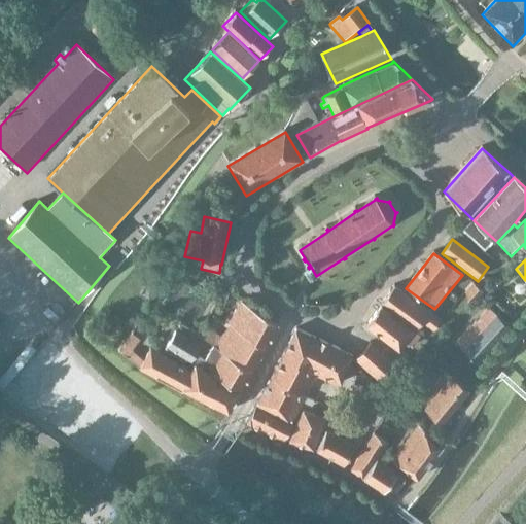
[(472,284),(464,293),(467,301),(476,303),(484,293),(472,284)]
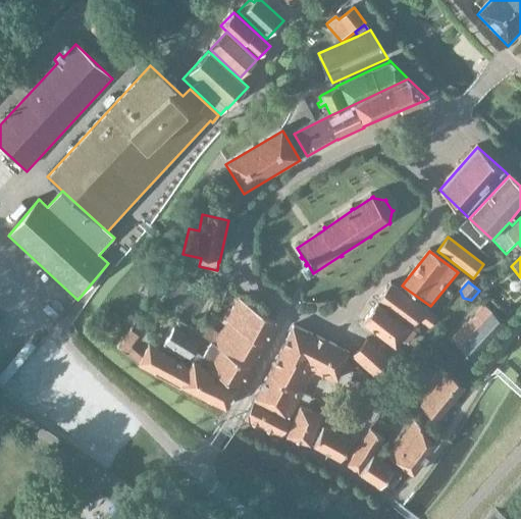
[(429,330),(437,319),(425,310),(392,284),(377,304),(411,329),(417,320),(429,330)]
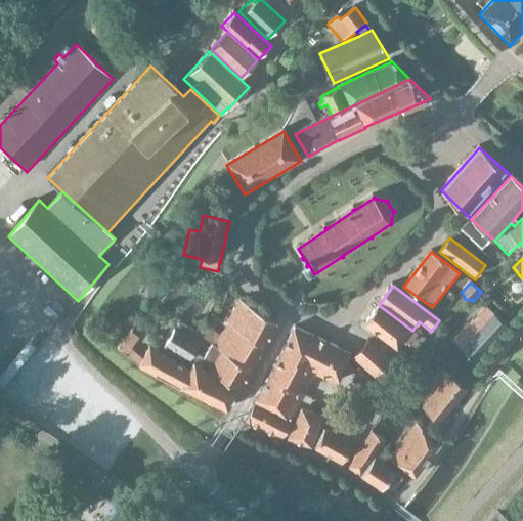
[(223,303),(228,293),(222,290),(217,300),(223,303)]
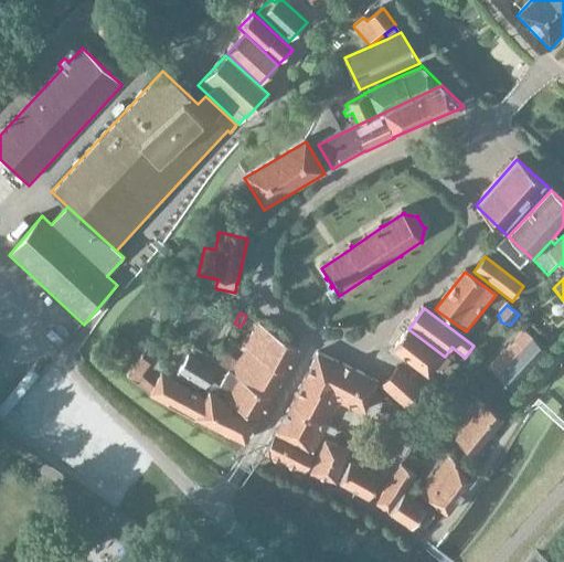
[(242,343),(241,347),(245,350),(285,375),(298,351),(299,350),(258,325),(246,346),(242,343)]
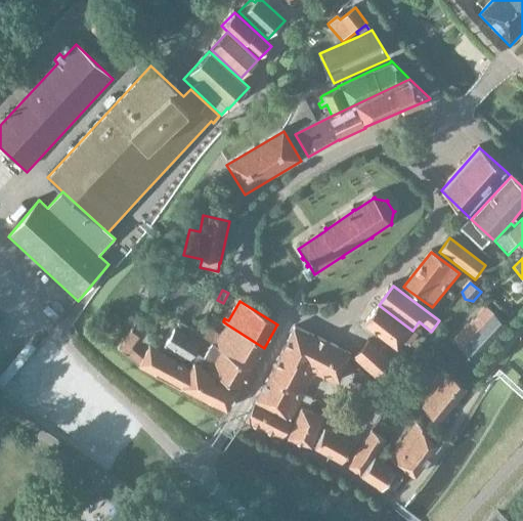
[(419,336),(412,331),(379,305),(364,326),(397,351),(403,342),(410,347),(419,336)]
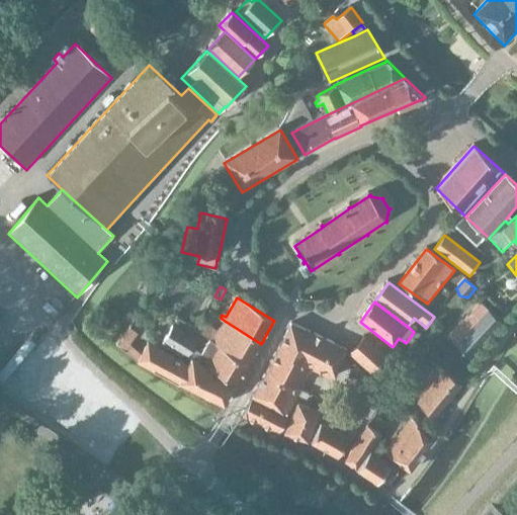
[(468,360),(502,324),(481,305),(447,340),(468,360)]
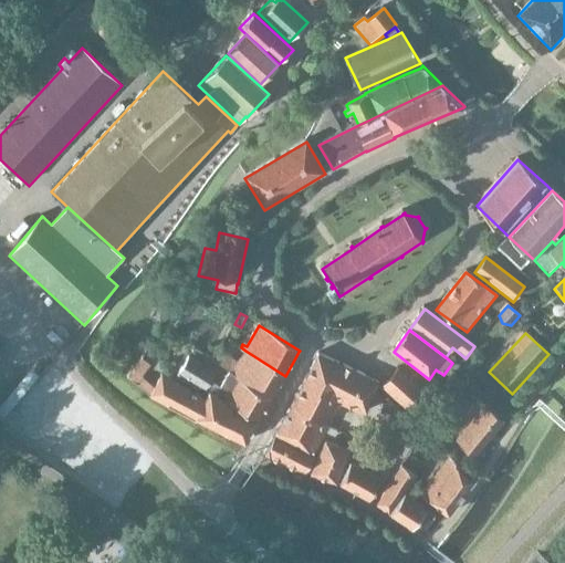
[(225,355),(218,366),(229,373),(272,399),(285,376),(246,351),(238,364),(225,355)]
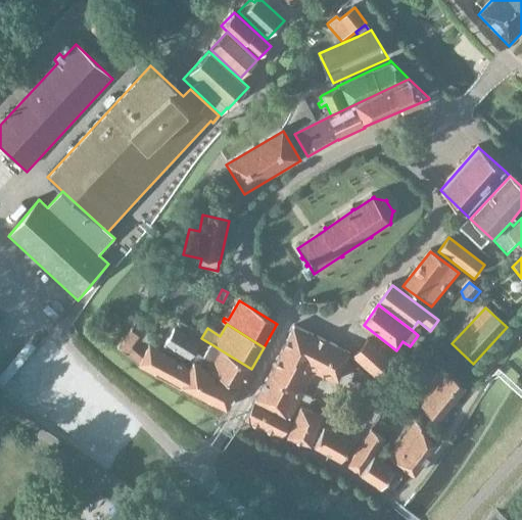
[(280,355),(279,357),(316,375),(337,385),(350,353),(294,327),(280,355)]
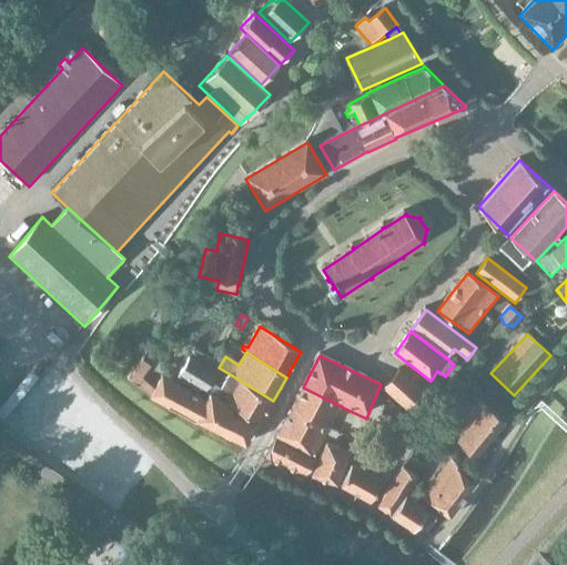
[(179,375),(176,381),(198,393),(200,389),(210,394),(261,422),(273,401),(230,374),(221,390),(212,384),(216,375),(190,360),(179,375)]
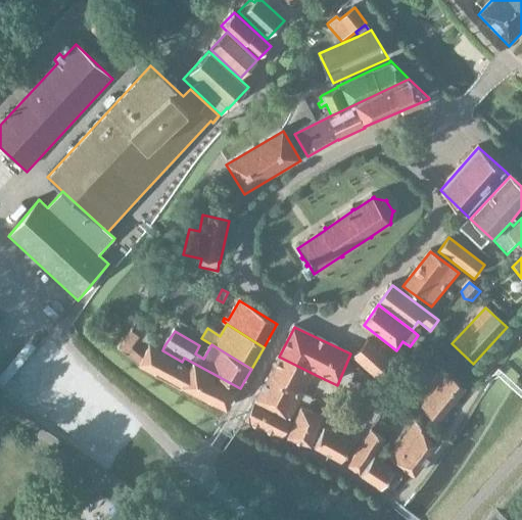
[(227,412),(240,388),(193,363),(189,370),(149,346),(143,359),(133,351),(132,349),(140,339),(131,332),(117,351),(138,367),(181,390),(182,388),(227,412)]
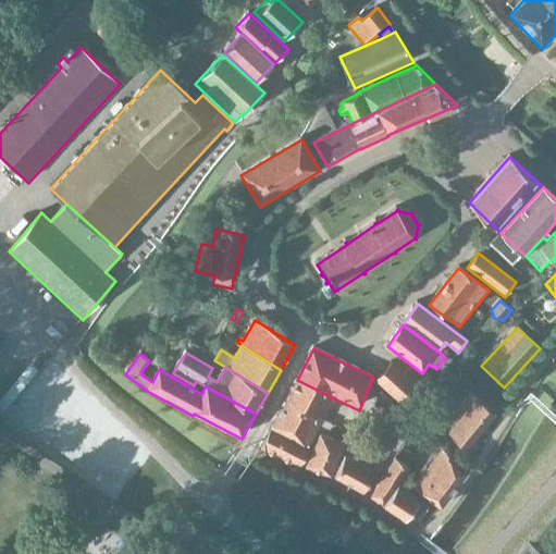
[(419,388),(392,362),(375,381),(402,406),(419,388)]
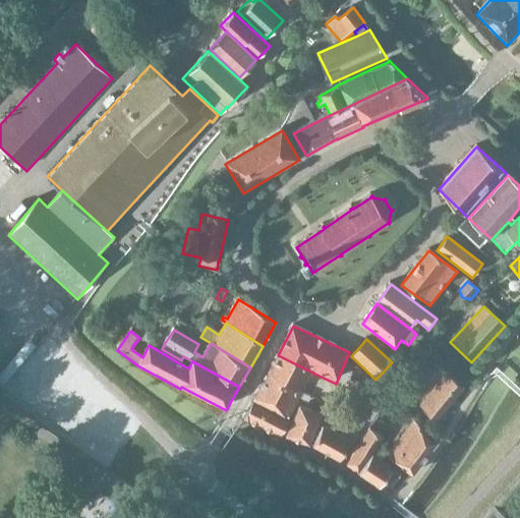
[(278,355),(267,377),(302,395),(314,373),(278,355)]
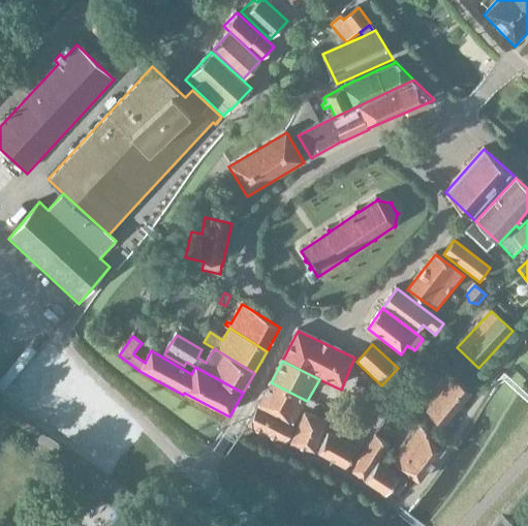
[(472,394),(447,374),(420,408),(444,428),(472,394)]
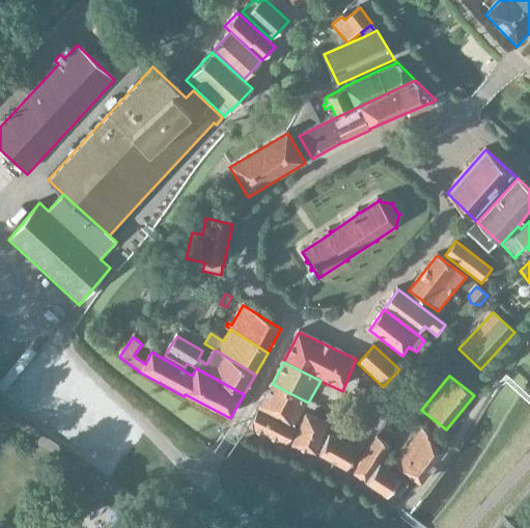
[(272,384),(257,410),(295,428),(306,408),(314,411),(316,407),(308,403),(272,384)]
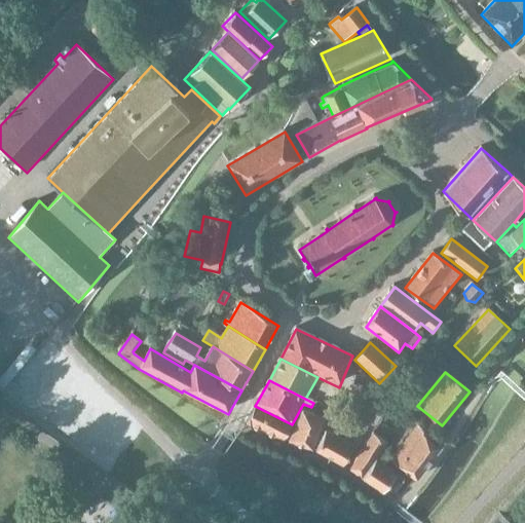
[(292,424),(255,406),(246,425),(283,442),(293,424),(292,424)]
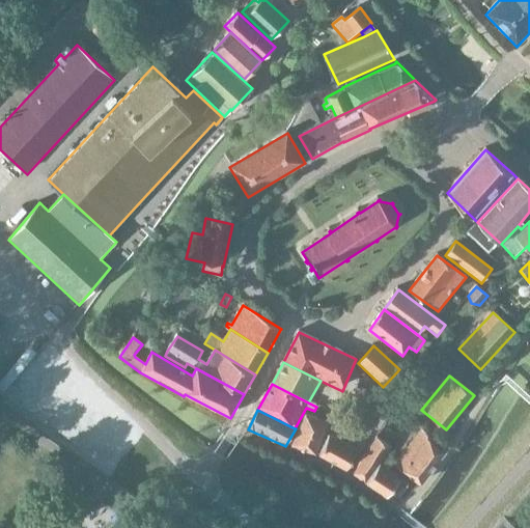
[(316,456),(328,424),(305,415),(290,447),(316,456)]
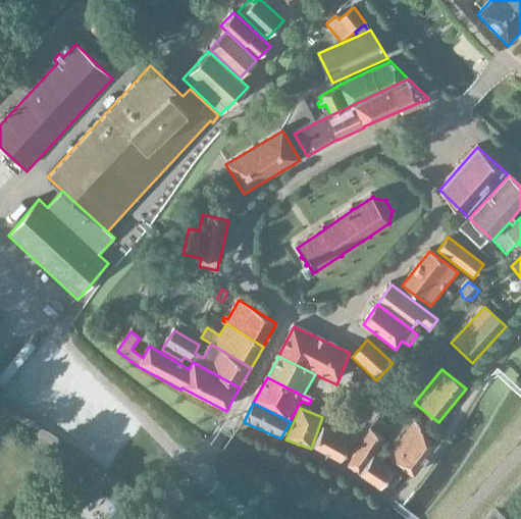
[(413,478),(439,443),(413,422),(387,458),(413,478)]
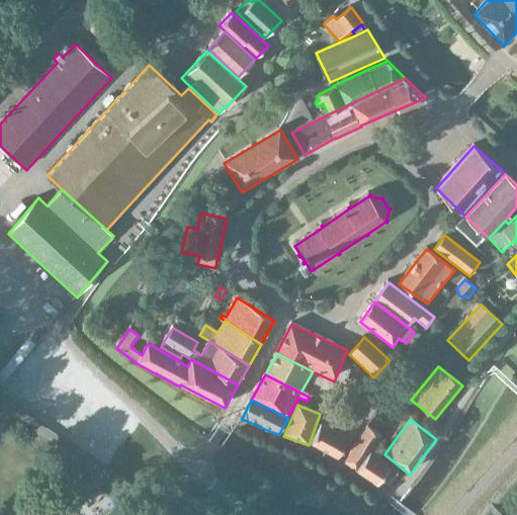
[(337,459),(348,439),(322,425),(311,444),(337,459)]
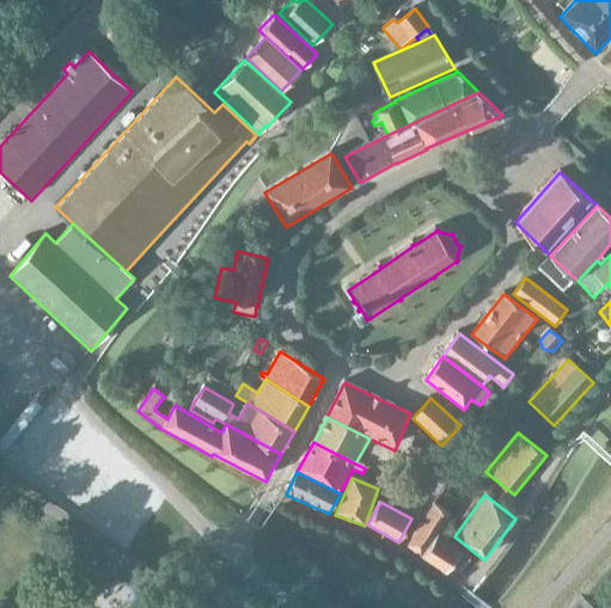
[(419,526),(407,547),(422,557),(438,534),(451,515),(433,504),(419,526)]
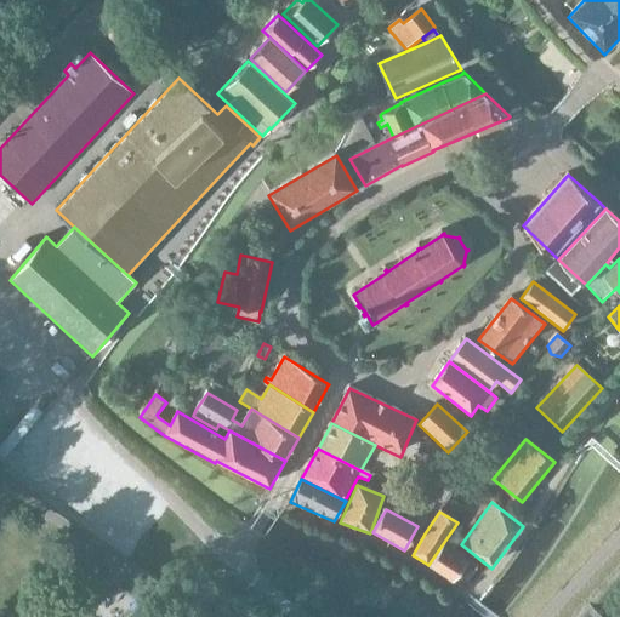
[(444,542),(428,565),(453,582),(453,581),(464,589),(478,567),(467,559),(468,559),(444,542)]
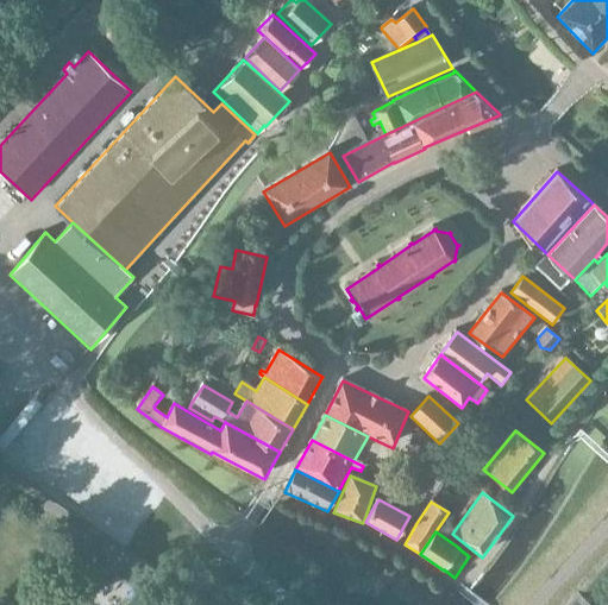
[(121,581),(100,591),(106,604),(120,604),(130,600),(121,581)]
